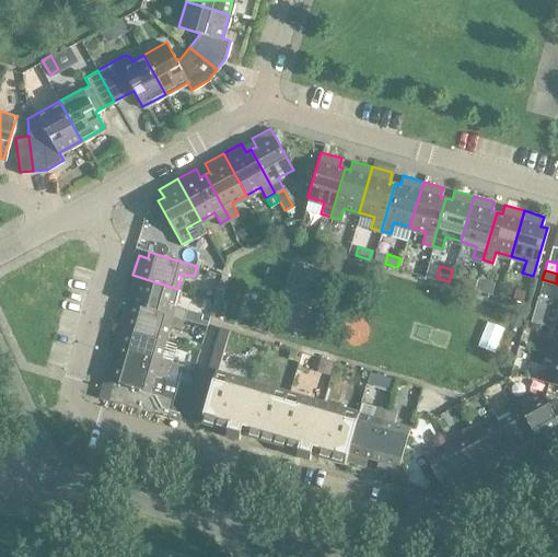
[(452,271),(449,281),(474,289),(477,279),(452,271)]
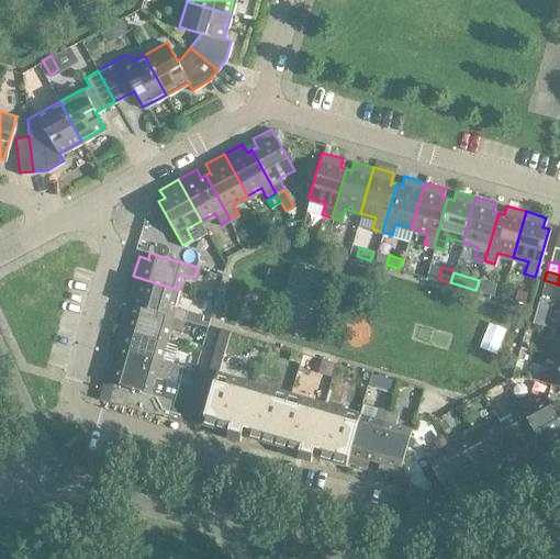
[(178,290),(133,276),(127,295),(137,299),(135,304),(182,319),(186,309),(174,305),(178,290)]
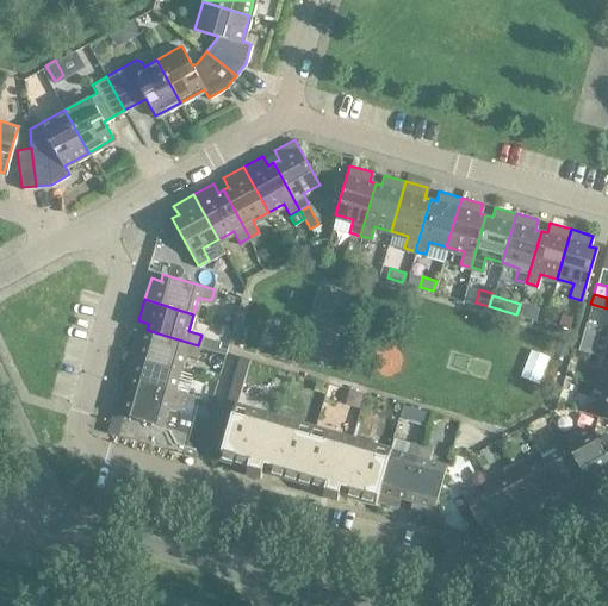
[(520,304),(516,314),(534,320),(538,308),(520,303),(520,304)]
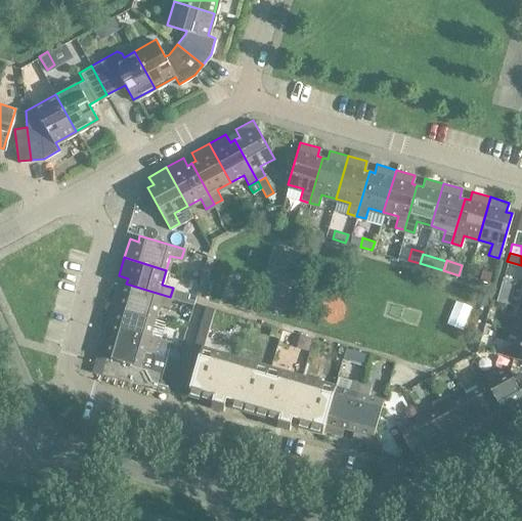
[(481,269),(478,278),(488,281),(491,272),(481,269)]
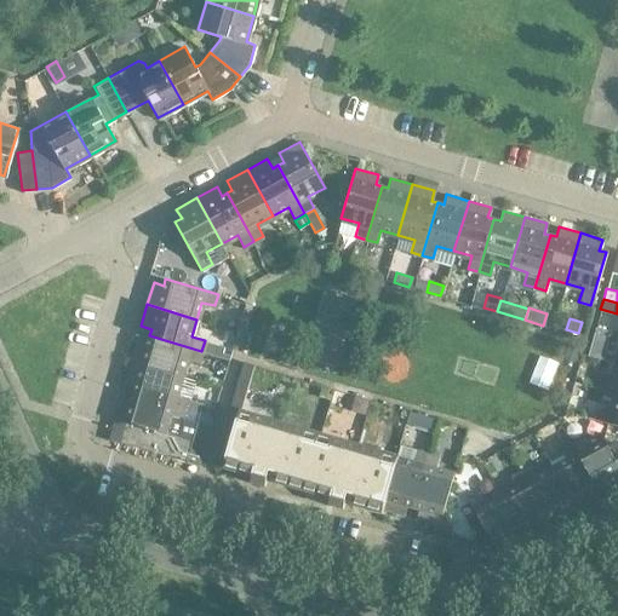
[(201,351),(149,335),(148,341),(137,339),(131,361),(181,375),(186,358),(199,362),(201,351)]
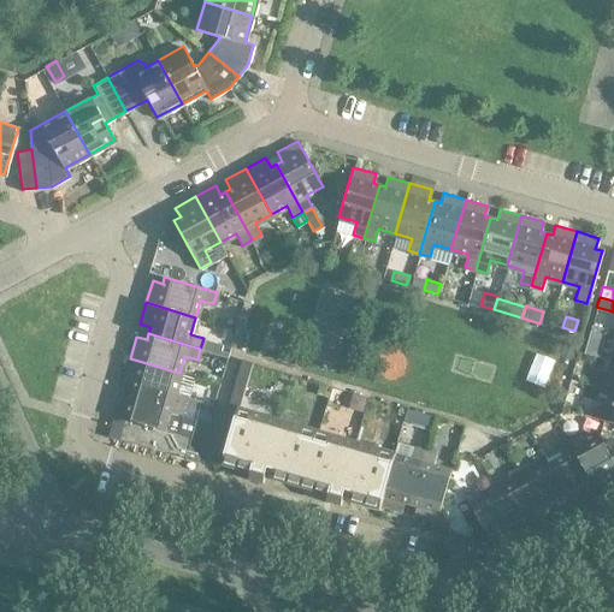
[(205,338),(202,349),(218,354),(222,343),(205,338)]
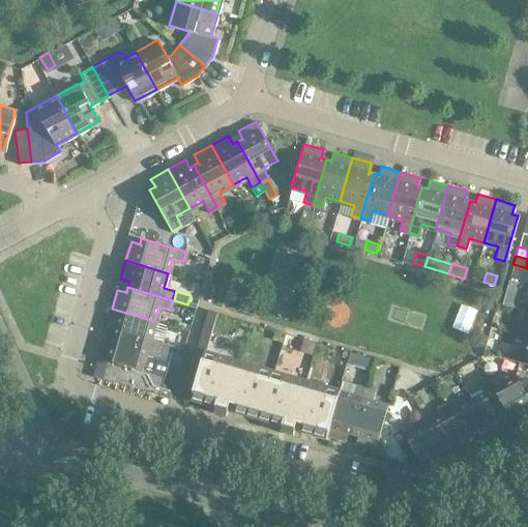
[(515,308),(512,316),(521,318),(524,310),(515,308)]
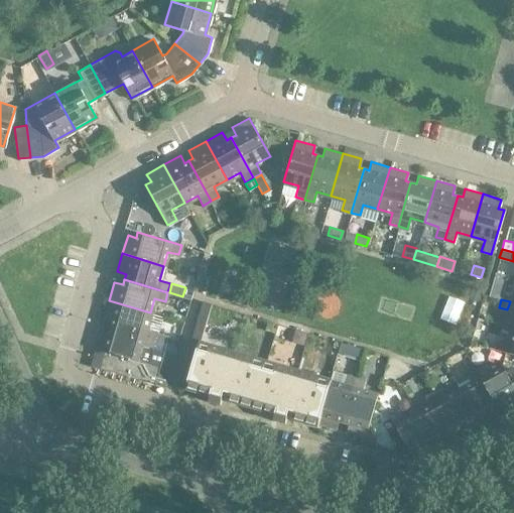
[(150,312),(109,300),(104,318),(112,321),(111,326),(154,339),(157,330),(146,327),(150,312)]
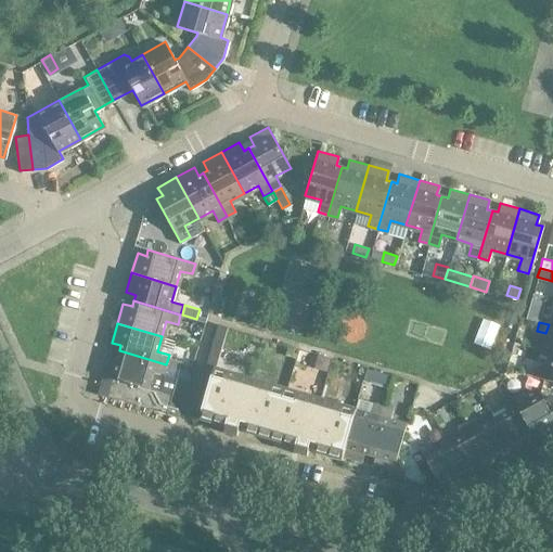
[(227,325),(218,323),(215,334),(223,337),(227,325)]
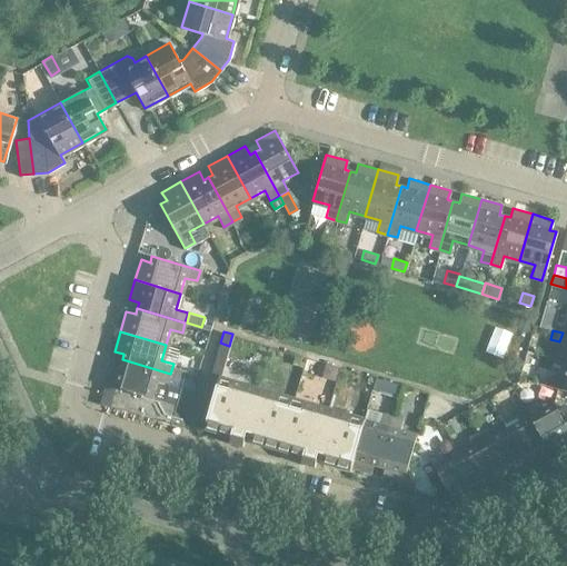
[(229,346),(220,343),(217,354),(226,357),(229,346)]
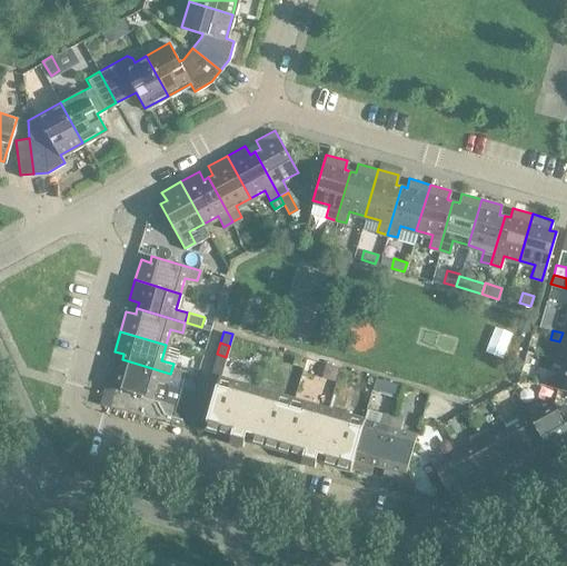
[(226,357),(217,354),(214,365),(222,368),(226,357)]
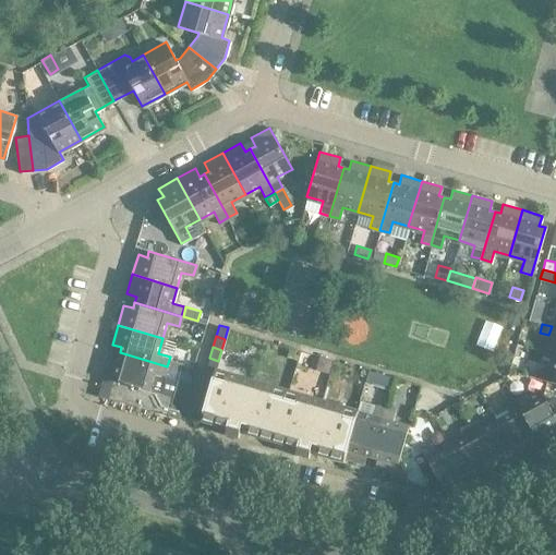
[(167,366),(120,352),(118,359),(109,356),(103,376),(143,386),(148,388),(153,373),(165,376),(167,366)]
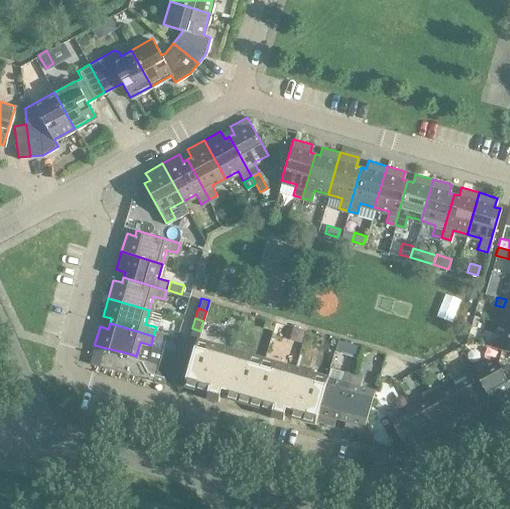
[(509,325),(506,339),(495,336),(493,346),(509,350),(509,325)]
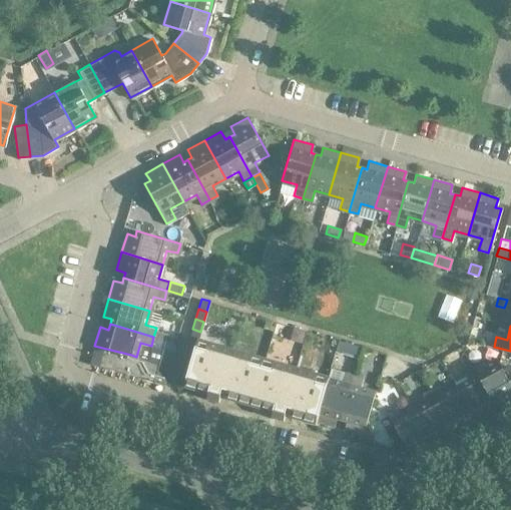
[(293,327),(291,334),(294,340),(301,342),(304,331),(293,327)]
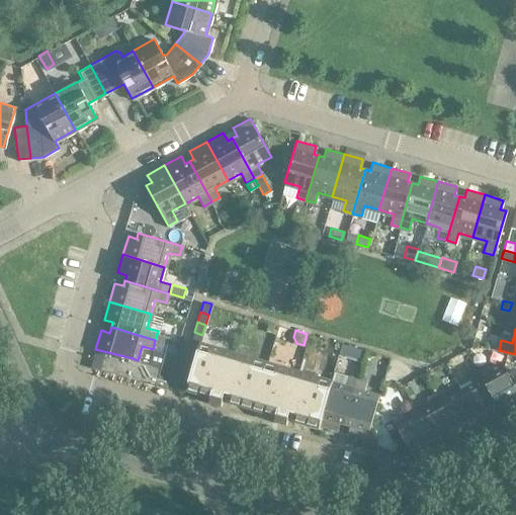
[(202,335),(194,332),(191,342),(199,345),(200,343),(202,335)]
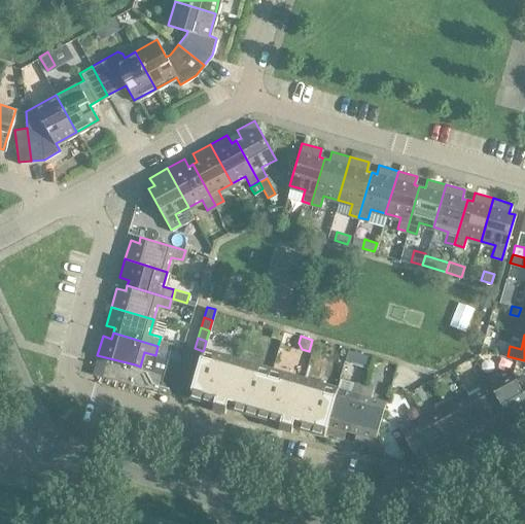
[(203,351),(195,348),(191,358),(200,361),(203,351)]
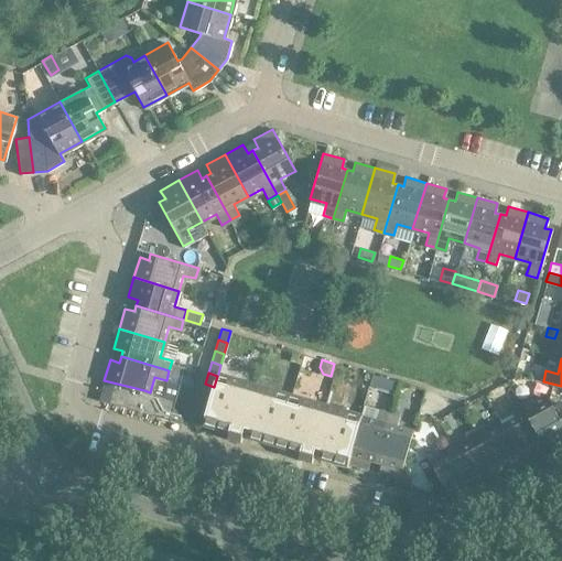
[(211,398),(207,409),(204,420),(203,424),(228,432),(227,438),(228,438),(239,441),(240,442),(242,435),(230,431),(234,419),(249,423),(248,427),(251,428),(248,438),(276,445),(290,395),(218,374),(217,376),(214,387),(211,398)]
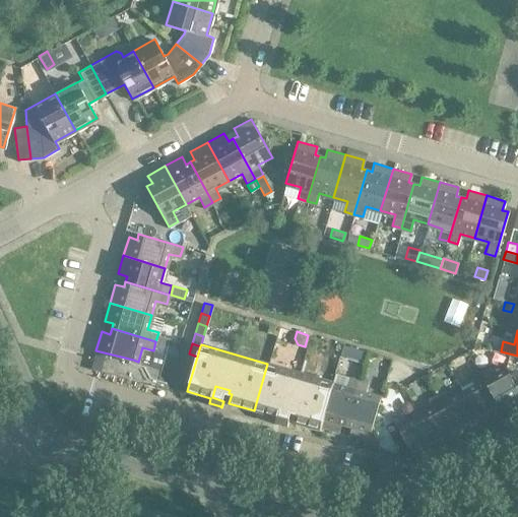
[(133,360),(95,350),(90,368),(128,379),(133,360)]
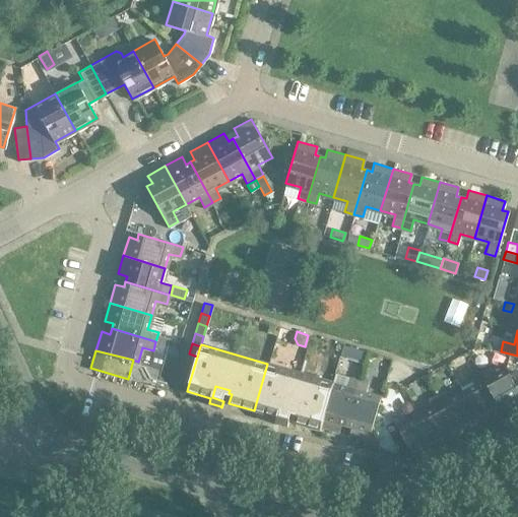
[(197,357),(189,353),(186,364),(194,367),(197,357)]
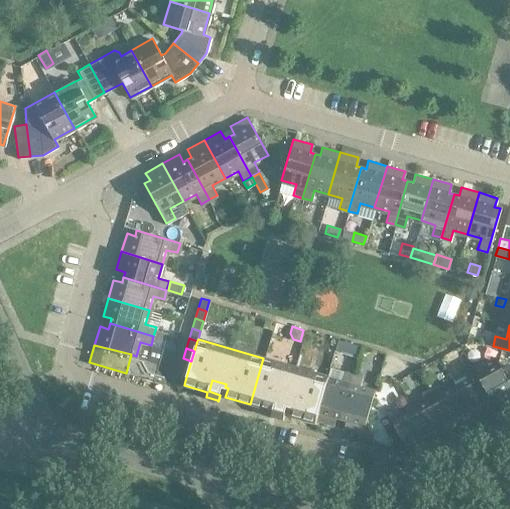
[(136,356),(131,354),(126,373),(163,383),(168,365),(136,356)]
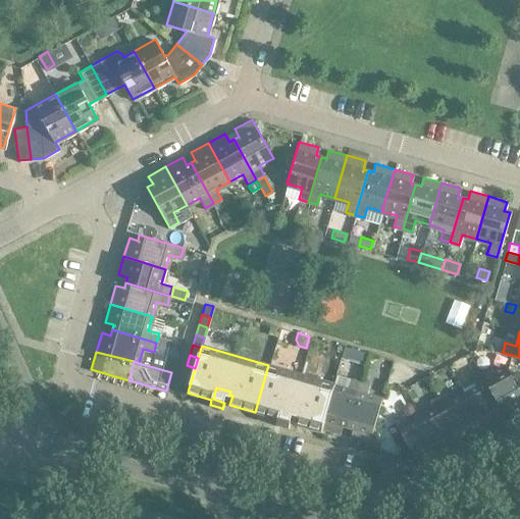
[(195,368),(187,365),(184,375),(192,378),(195,368)]
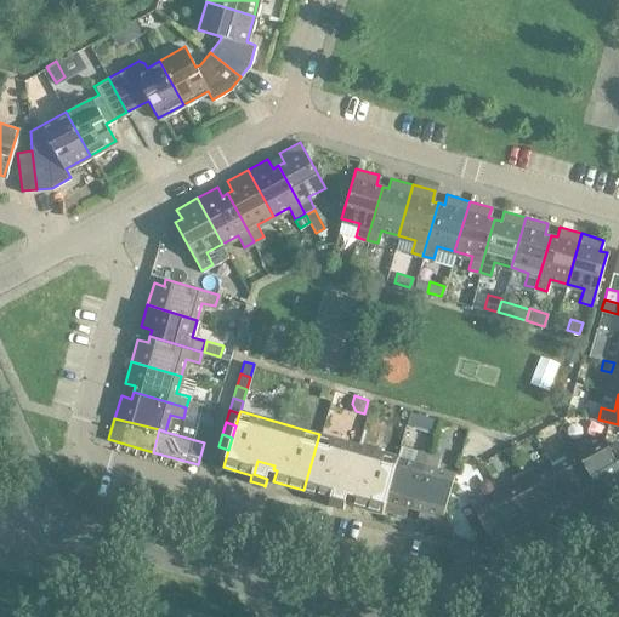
[(396,457),(319,434),(304,490),(330,497),(329,504),(330,504),(330,503),(342,507),(342,508),(344,508),(346,501),(333,497),(336,484),(353,489),(352,492),(356,493),(352,503),(382,513),(384,508),(382,507),(397,457),(396,457)]
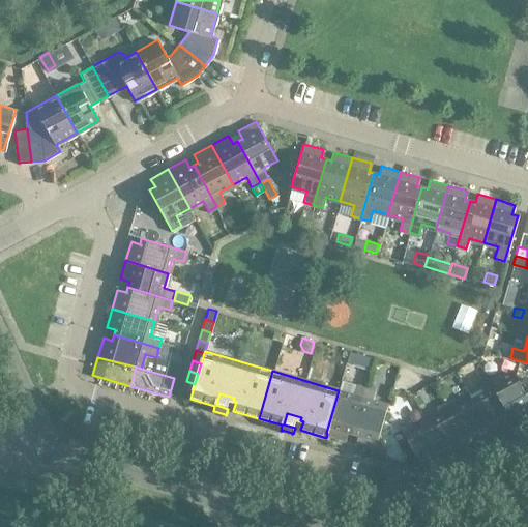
[(495,373),(487,377),(509,418),(514,416),(519,423),(527,418),(527,399),(515,375),(501,383),(495,373)]
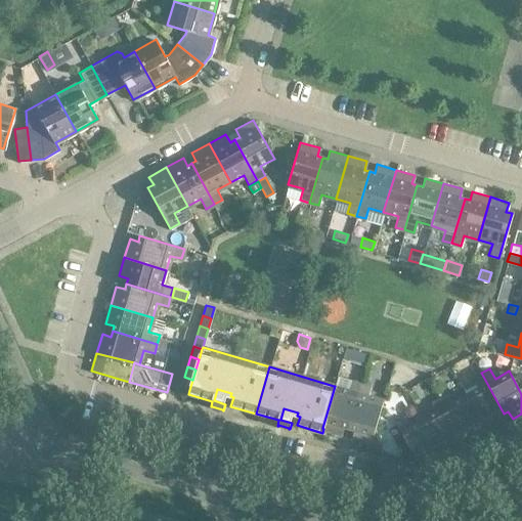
[(504,414),(481,373),(473,378),(478,388),(466,394),(487,433),(504,424),(499,416),(504,414)]
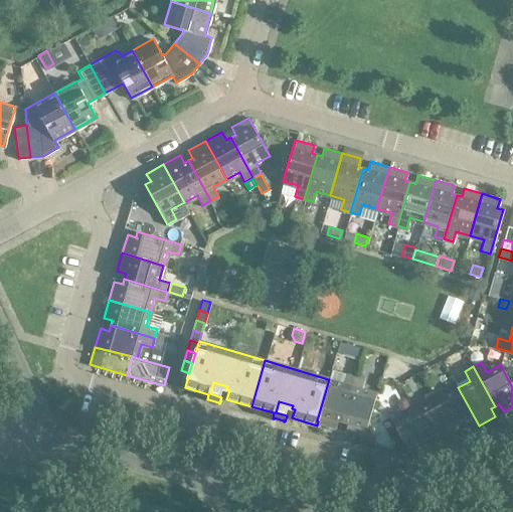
[(189,373),(181,370),(178,381),(186,383),(189,373)]
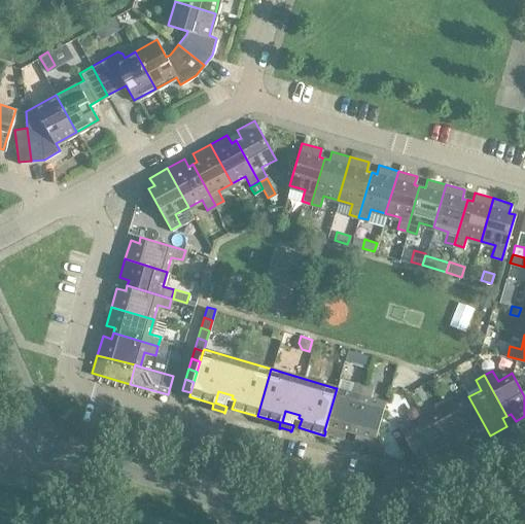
[(337,386),(337,388),(324,430),(325,431),(343,437),(346,427),(351,428),(364,384),(355,382),(352,392),(338,388),(338,387),(337,386)]
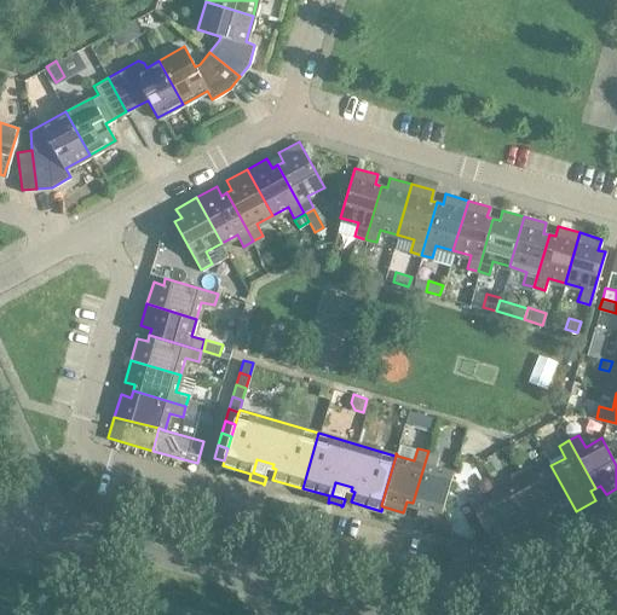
[(439,454),(428,451),(413,503),(419,505),(416,516),(439,522),(454,470),(451,470),(451,471),(436,466),(439,454)]
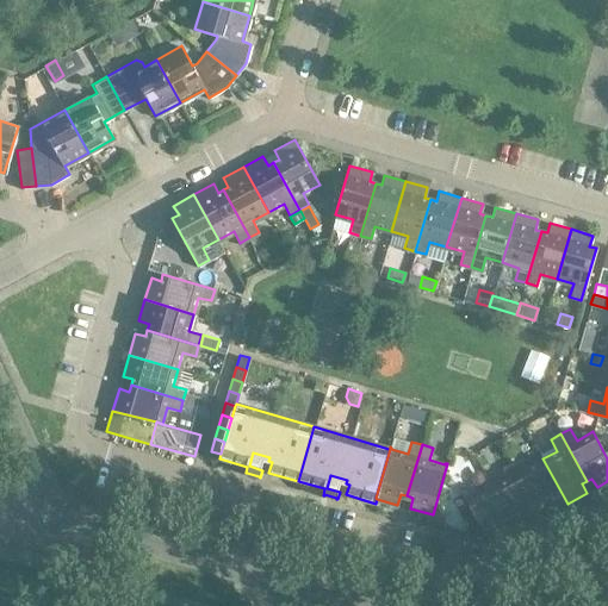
[(521,456),(512,461),(537,508),(543,506),(547,514),(568,504),(543,458),(528,467),(521,456)]
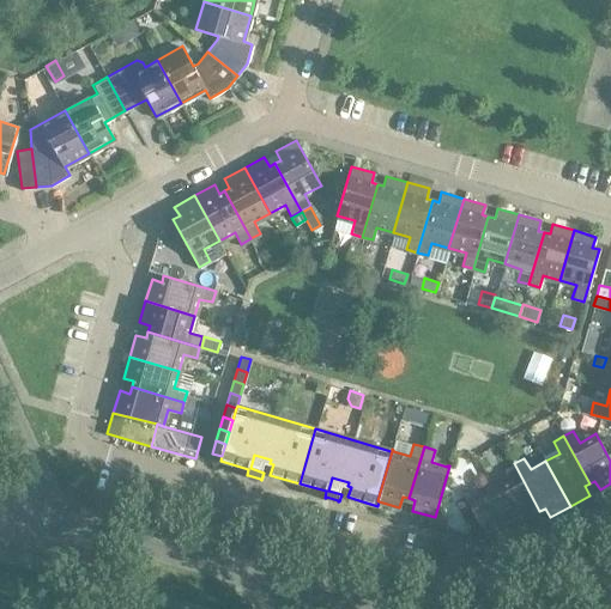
[(539,511),(514,463),(504,469),(510,480),(495,489),(520,535),(539,523),(534,513),(539,511)]
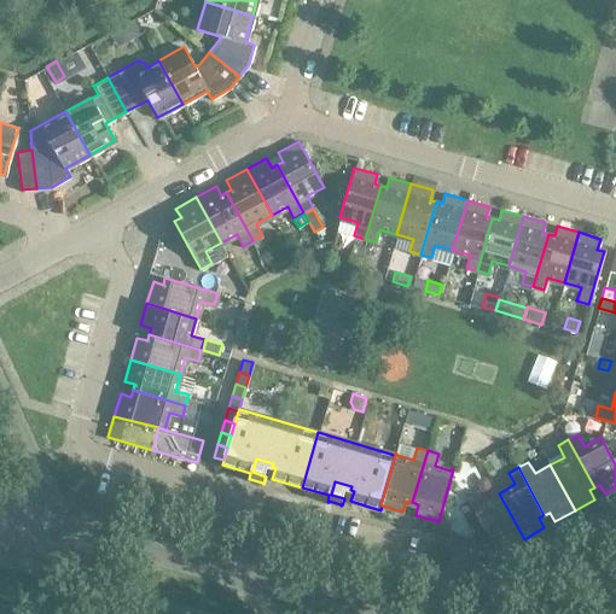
[(499,542),(504,550),(524,539),(499,493),(484,502),(477,490),(466,496),(494,545),(499,542)]
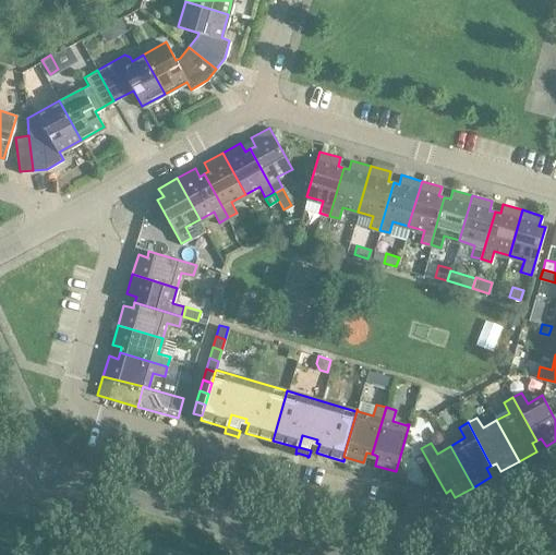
[(397,470),(395,478),(402,481),(406,473),(397,470)]
